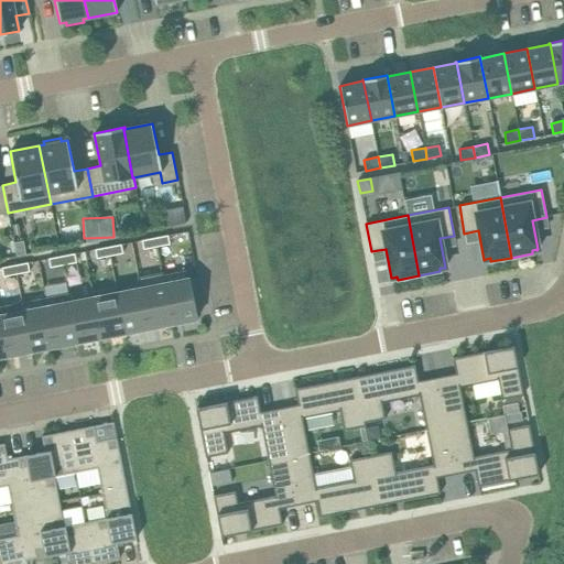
[(156,247),(170,243),(167,235),(154,238),(156,247)]
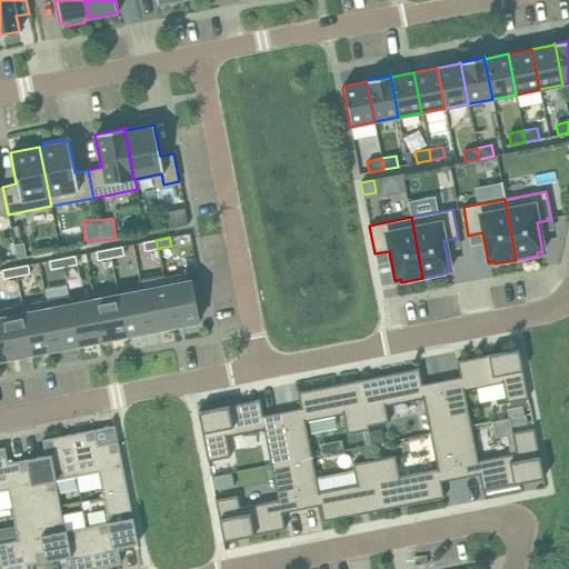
[(158,249),(156,240),(142,242),(145,251),(158,249)]
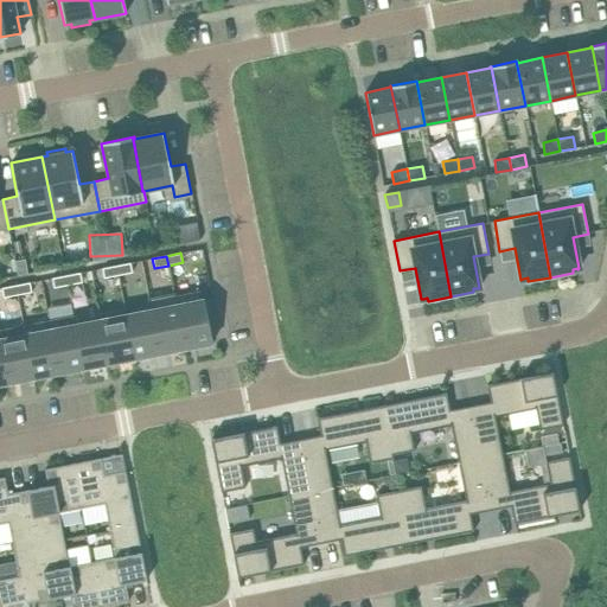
[(25,259),(14,261),(18,275),(27,274),(25,259)]
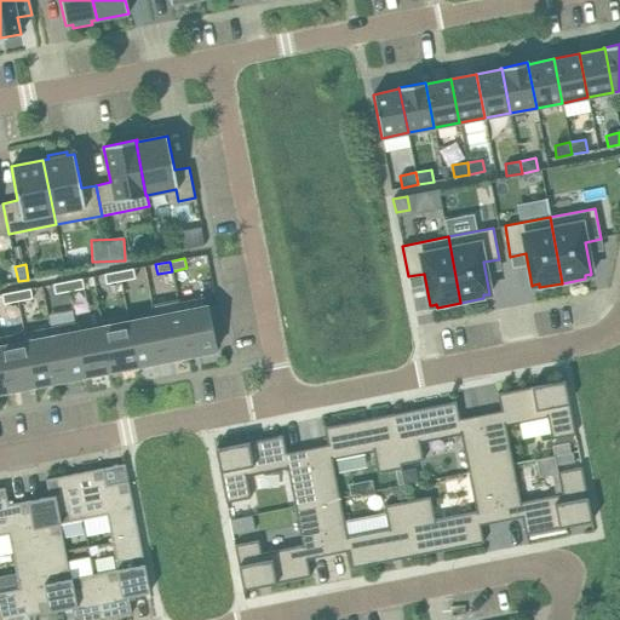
[(133,268),(119,271),(120,281),(135,279),(133,268)]
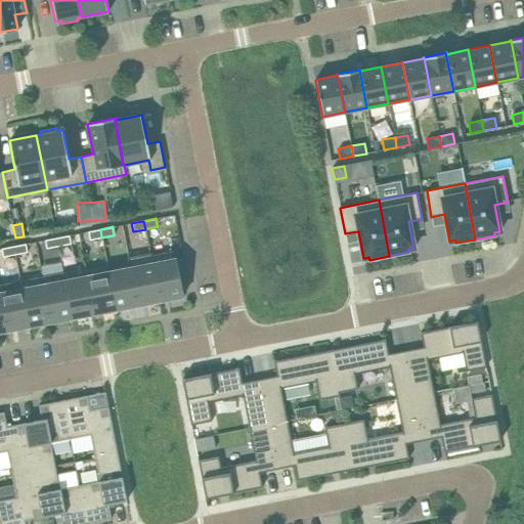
[(100,229),(88,231),(90,239),(101,237),(100,229)]
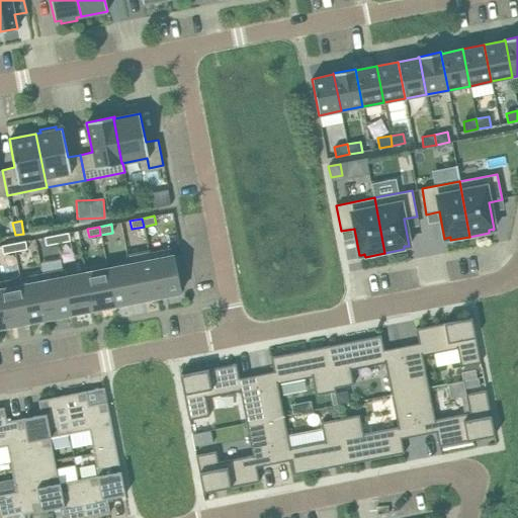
[(68,233),(56,235),(58,243),(70,241),(68,233)]
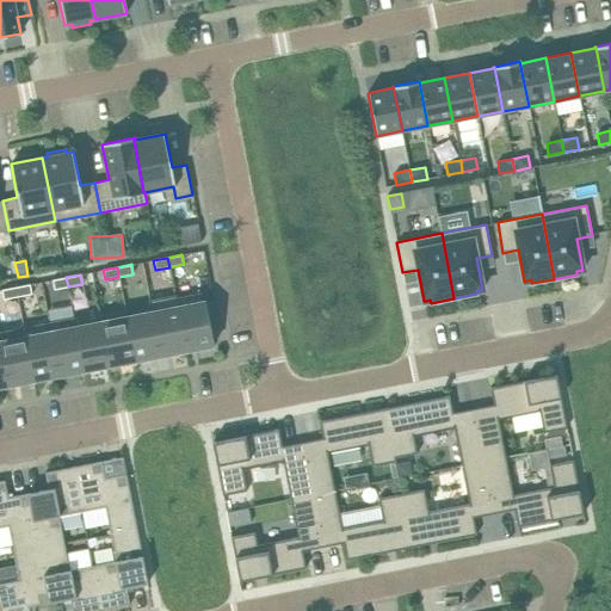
[(53,279),(54,289),(68,287),(66,277),(53,279)]
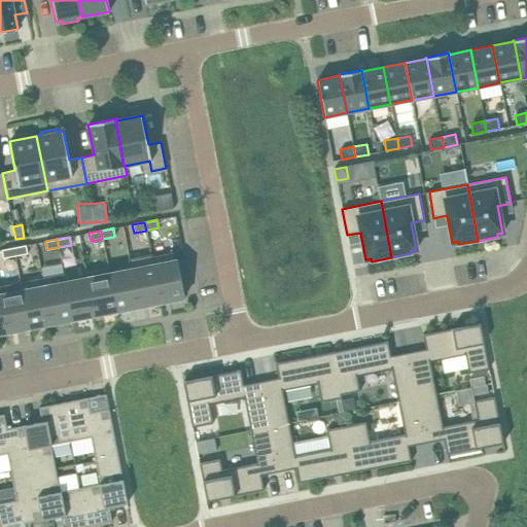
[(26,245),(13,247),(15,255),(27,253),(26,245)]
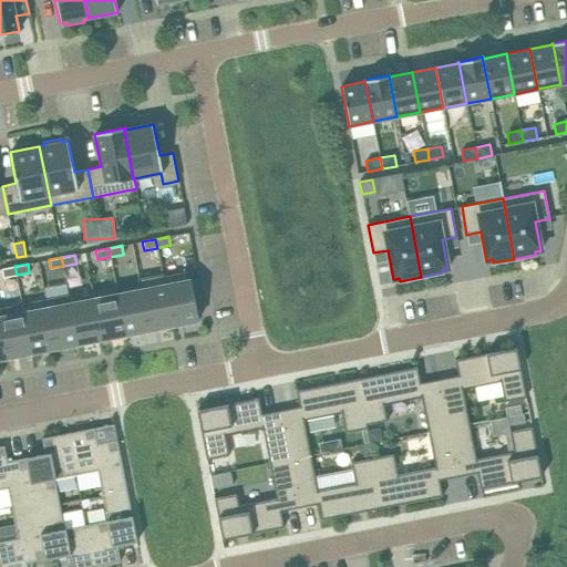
[(14,266),(1,269),(3,278),(17,275),(14,266)]
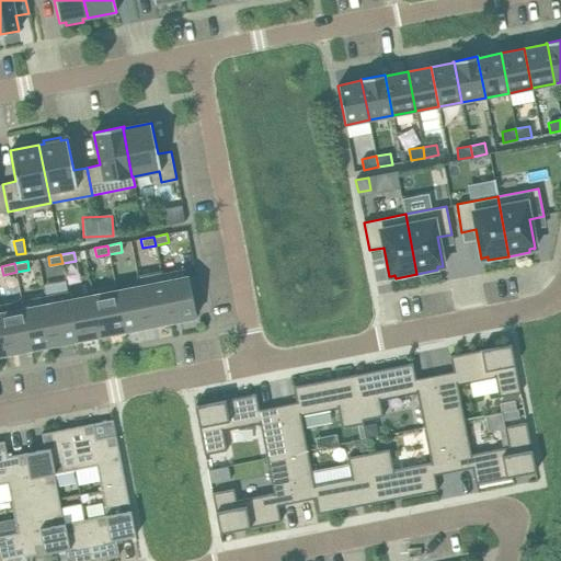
[(161,271),(160,271),(171,322),(195,318),(185,268),(162,273),(161,271)]
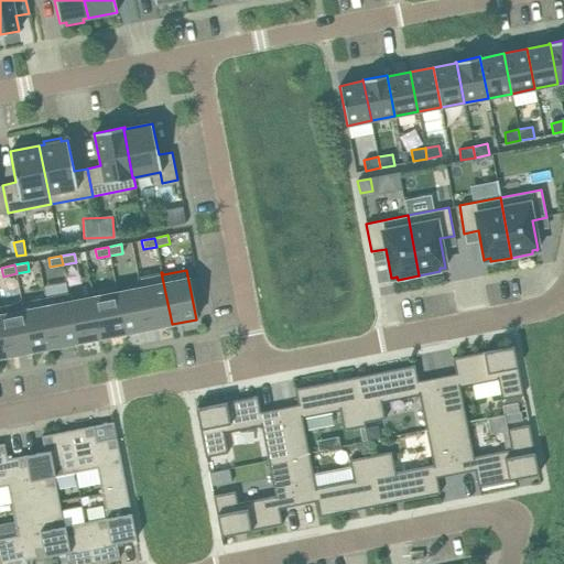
[(172,324),(161,272),(138,277),(148,328),(172,324)]
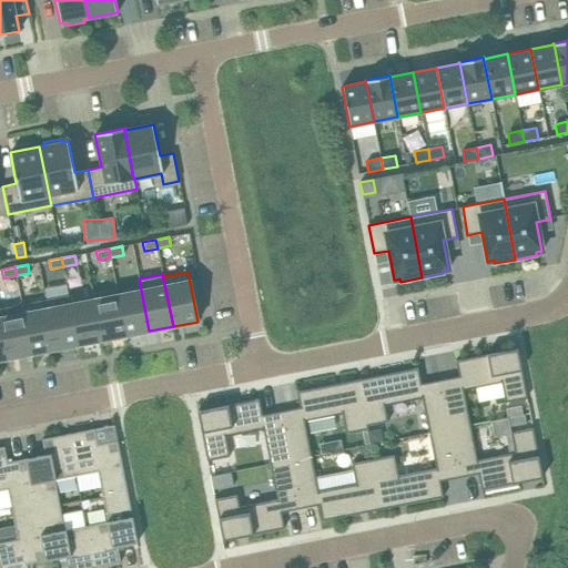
[(118,288),(117,288),(125,336),(149,331),(139,279),(138,279),(140,290),(119,294),(118,288)]
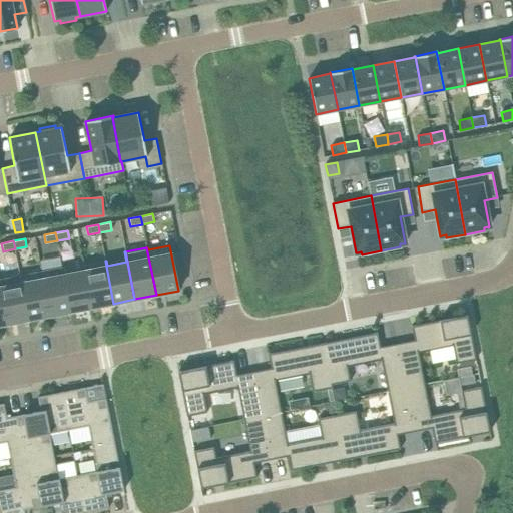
[(113,304),(105,261),(84,265),(92,308),(113,304)]
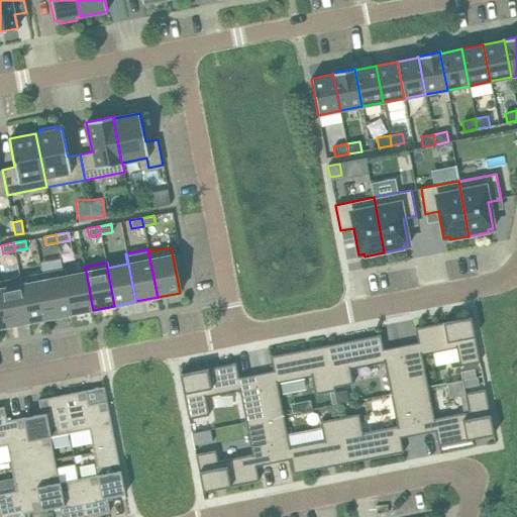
[(64,269),(63,269),(72,314),(93,310),(85,267),(84,267),(85,272),(66,276),(64,269)]
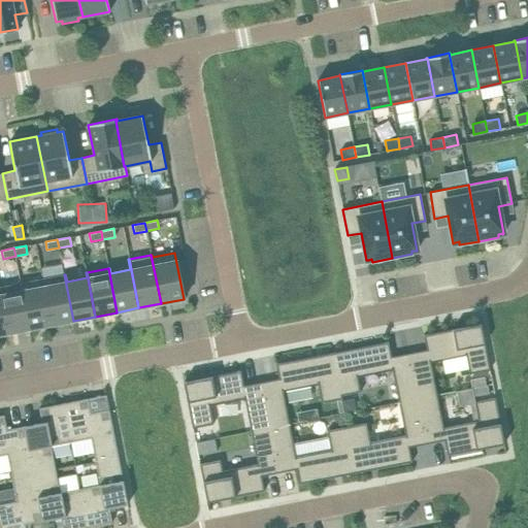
[(64,274),(42,278),(52,325),(73,321),(64,274)]
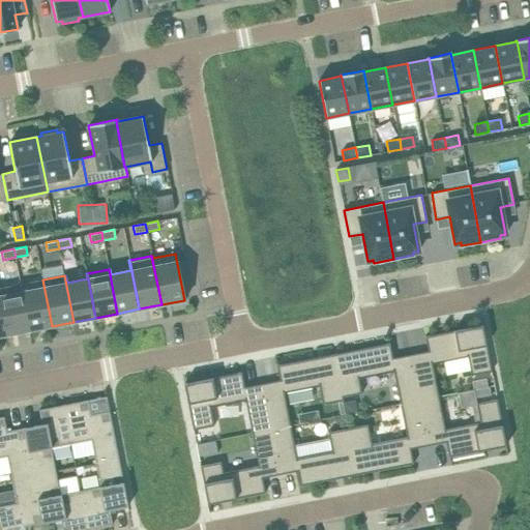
[(52,326),(42,280),(21,284),(29,330),(52,326)]
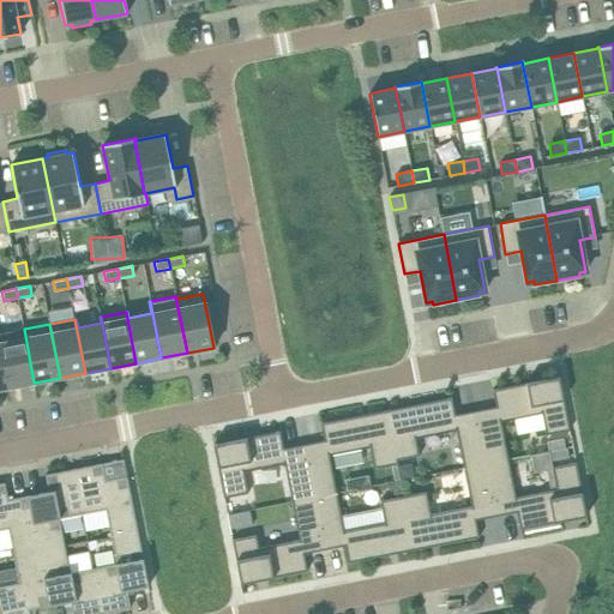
[(0,336),(0,343),(8,387),(34,383),(24,329),(23,329),(24,337),(1,342),(0,336)]
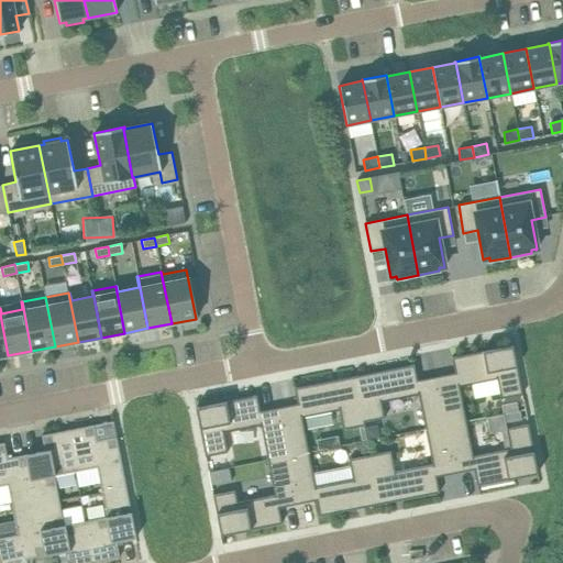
[(454,373),(435,376),(445,424),(466,421),(459,386),(496,379),(498,390),(520,386),(512,345),(452,357),(454,373)]
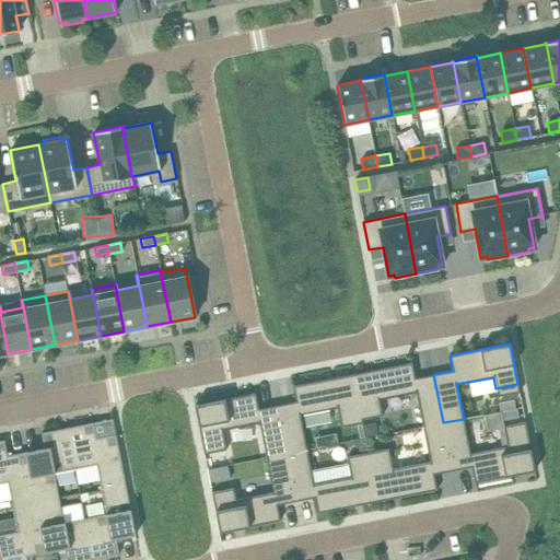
[(443,422),(433,374),(415,378),(412,363),(352,374),(360,415),(381,410),(378,399),(416,393),(422,427),(443,422)]
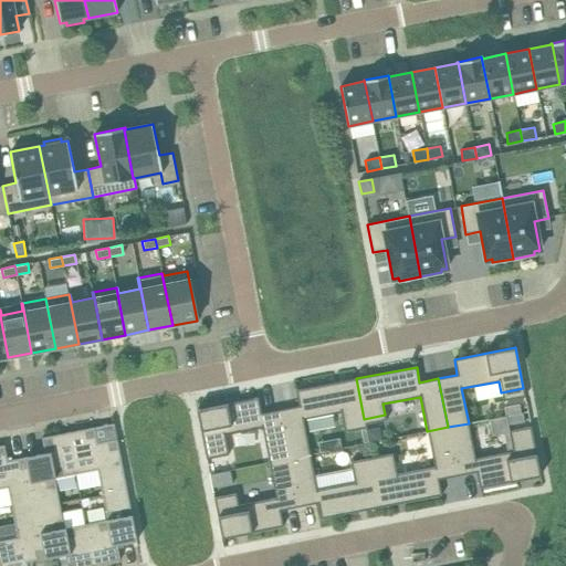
[(299,406),(280,410),(290,458),(310,454),(303,419),(341,412),(343,423),(364,419),(356,378),(295,390),(299,406)]
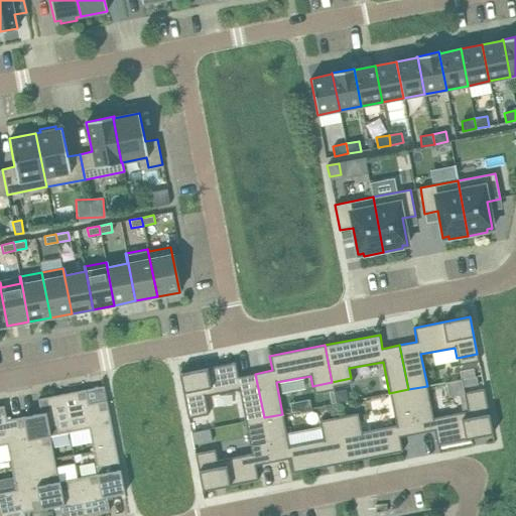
[(264,417),(255,374),(238,377),(235,363),(179,374),(186,410),(207,406),(205,396),(239,390),(245,421),(264,417)]
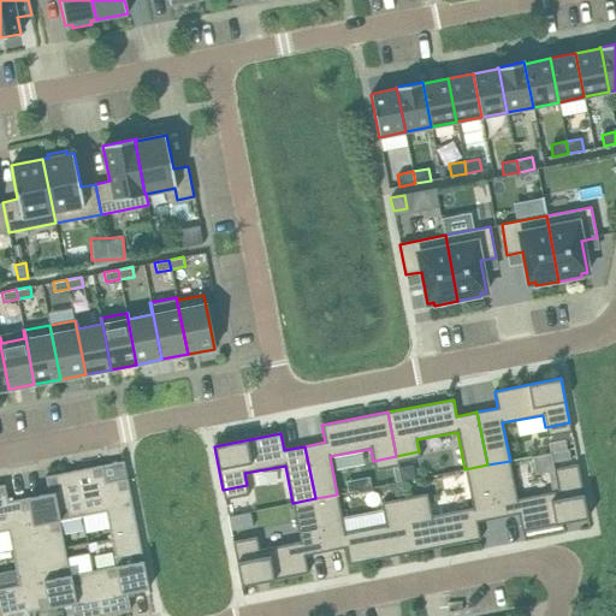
[(517,498),(510,461),(487,465),(498,517),(519,514),(522,531),(588,517),(580,473),(556,478),(558,491),(517,498)]
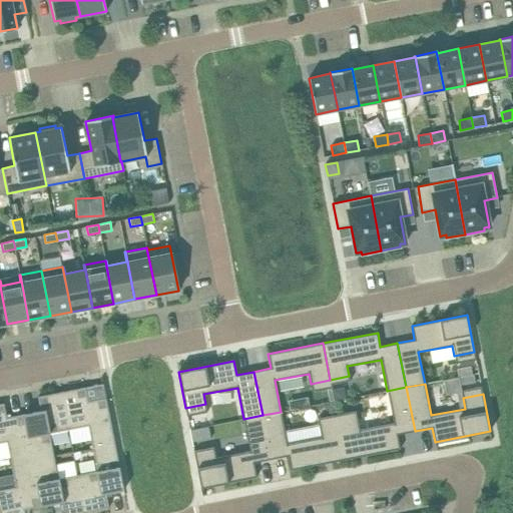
[(61,392),(69,430),(88,426),(92,448),(115,444),(106,398),(88,401),(85,387),(61,392)]
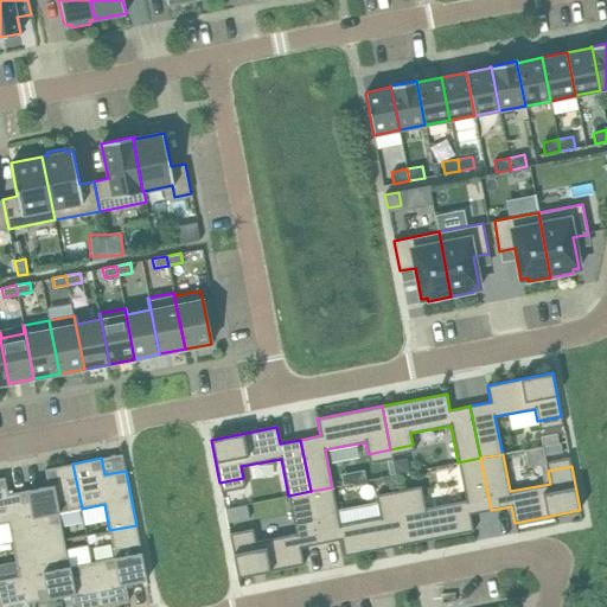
[(491,510),(480,458),(458,462),(466,500),(426,508),(423,496),(401,500),(409,544),(473,531),(471,515),(491,510)]
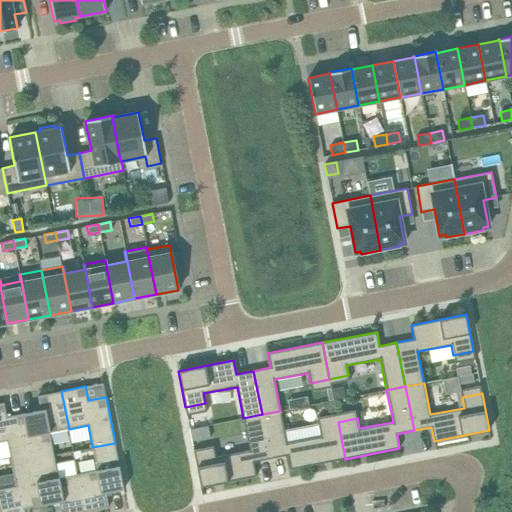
[(50,432),(69,429),(61,391),(38,396),(40,410),(24,413),(33,459),(54,455),(50,432)]
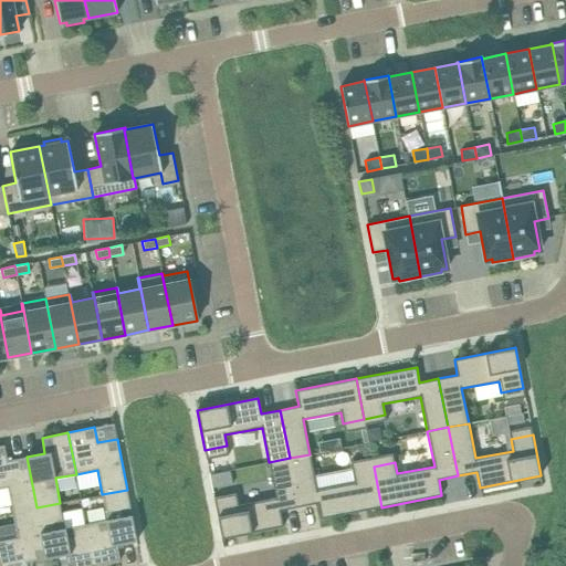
[(0,489),(8,488),(12,512),(37,507),(27,457),(8,460),(4,444),(0,446),(0,489)]
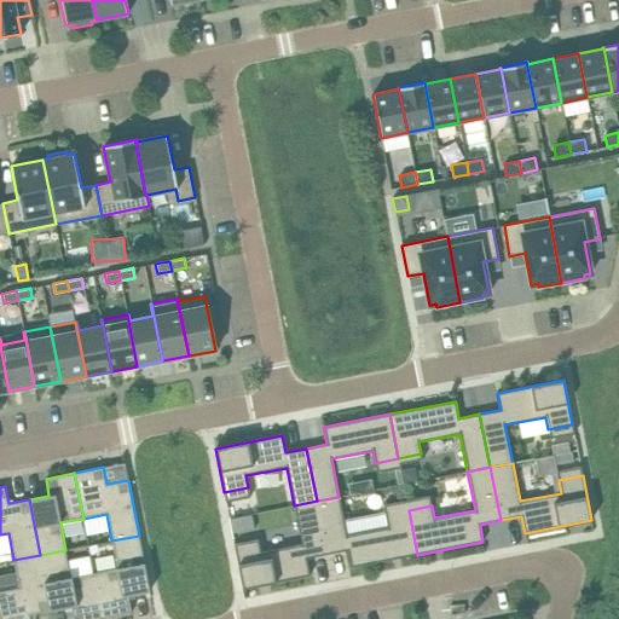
[(347,534),(339,497),(317,501),(327,554),(347,550),(351,567),(417,555),(409,510),(385,514),(387,527),(347,534)]
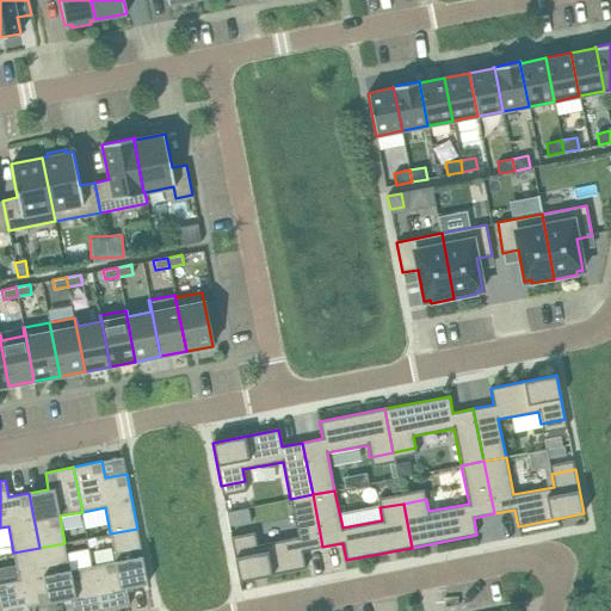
[(322,547),(313,494),(290,499),(297,537),(258,544),(255,532),(230,537),(240,581),(306,568),(302,551),(322,547)]
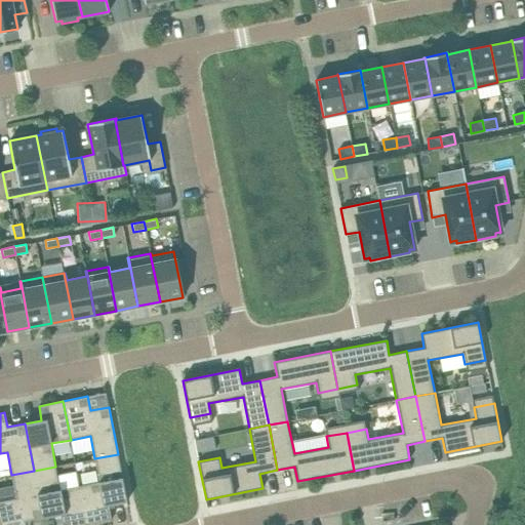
[(80,486),(87,524),(112,520),(109,506),(127,501),(118,454),(94,458),(99,482),(80,486)]
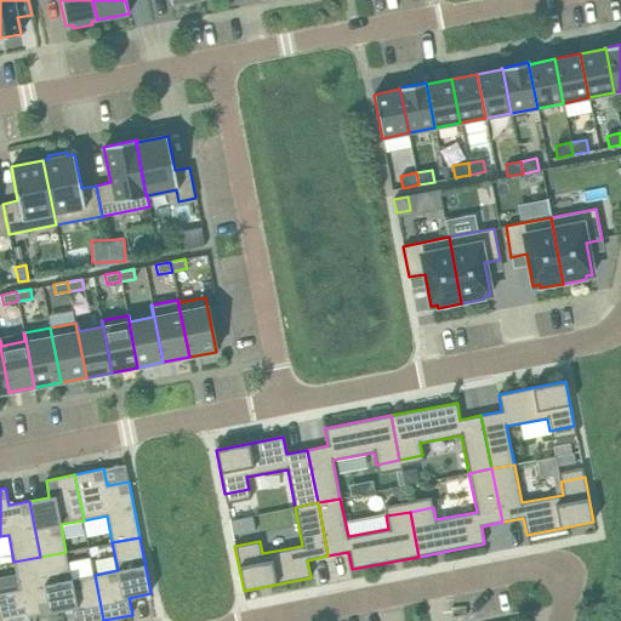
[(66,552),(40,557),(51,613),(70,609),(73,620),(98,620),(103,620),(95,575),(70,580),(66,552)]
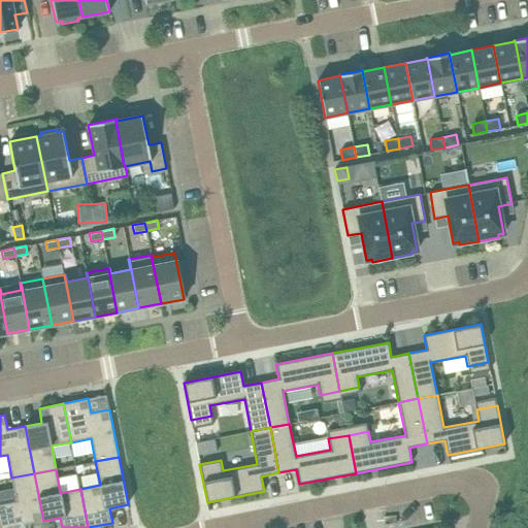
[(26,527),(26,525),(43,521),(34,473),(11,477),(17,501),(0,504),(0,527),(26,527)]
